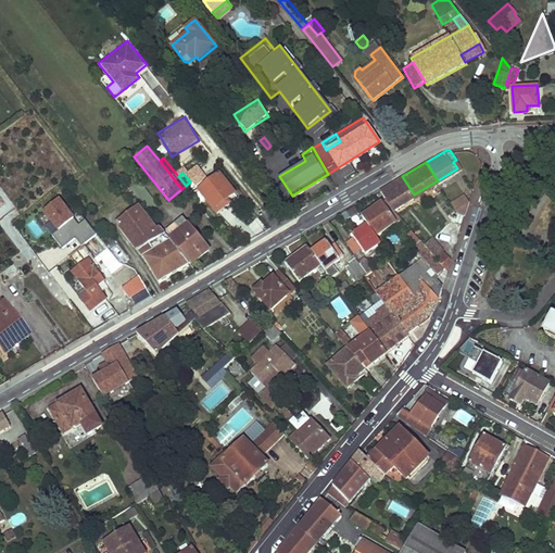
[(199,189),(217,213),(238,197),(219,173),(199,189)]
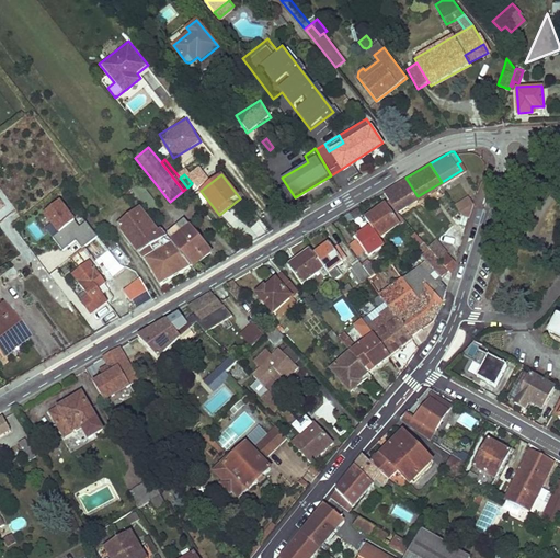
[(388,195),(398,208),(418,196),(406,178),(385,190),(388,195)]
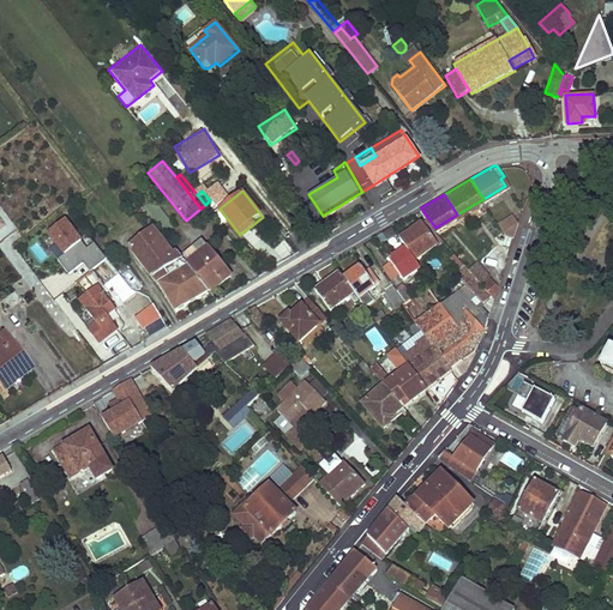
[(500,222),(508,233),(514,235),(520,219),(514,211),(500,222)]
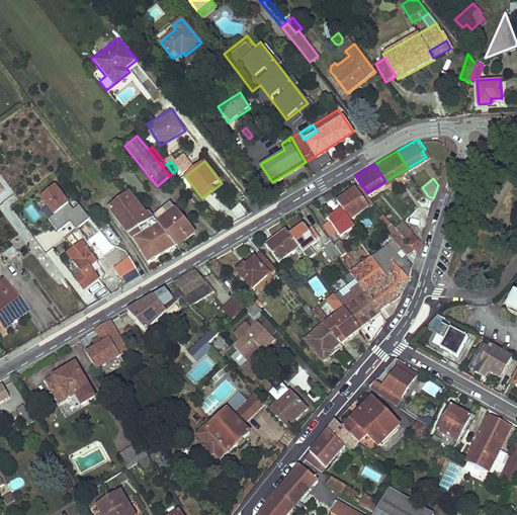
[(344,205),(352,217),(370,204),(369,202),(373,200),(367,192),(358,180),(353,184),(355,186),(338,198),(344,205)]
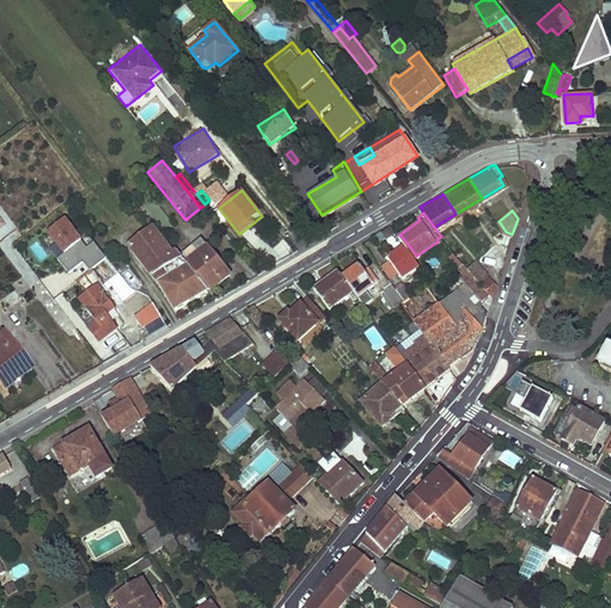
[(107,257),(92,239),(86,245),(65,216),(41,234),(69,271),(84,260),(90,269),(107,257)]
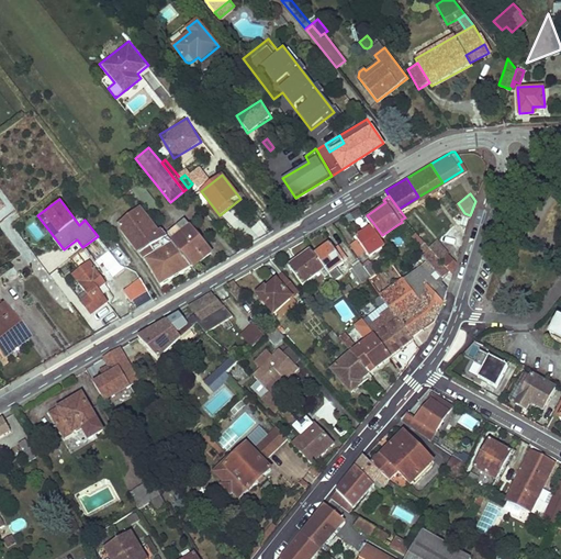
[(350,210),(355,217),(362,212),(358,205),(350,210)]
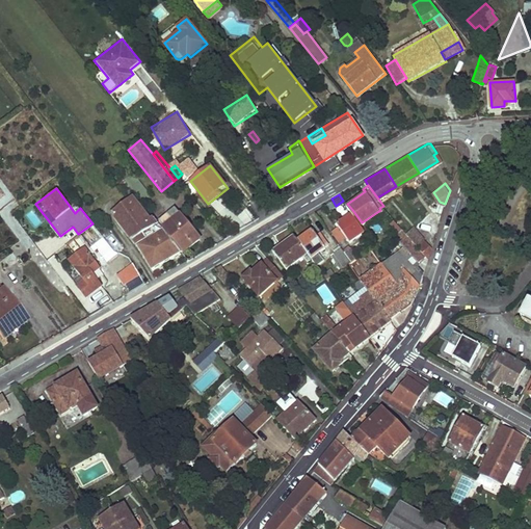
[(113,213),(133,238),(158,221),(155,216),(149,220),(132,199),(113,213)]
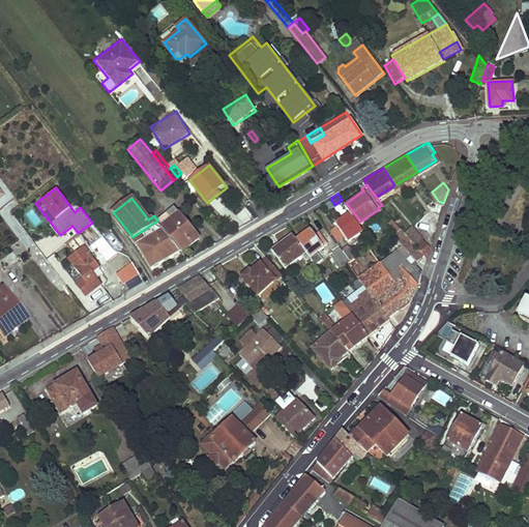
[(163,228),(181,251),(189,244),(187,242),(198,234),(175,206),(158,218),(164,226),(163,228)]
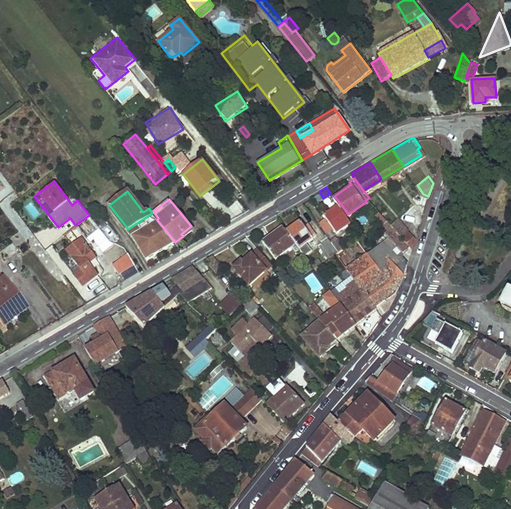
[(334,227),(336,231),(353,220),(348,214),(340,203),(324,214),(326,216),(334,227)]
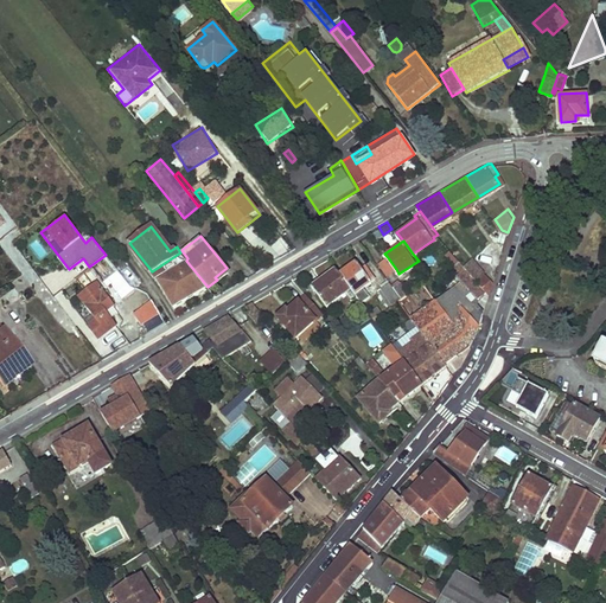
[(17,244),(8,249),(30,286),(39,281),(17,244)]
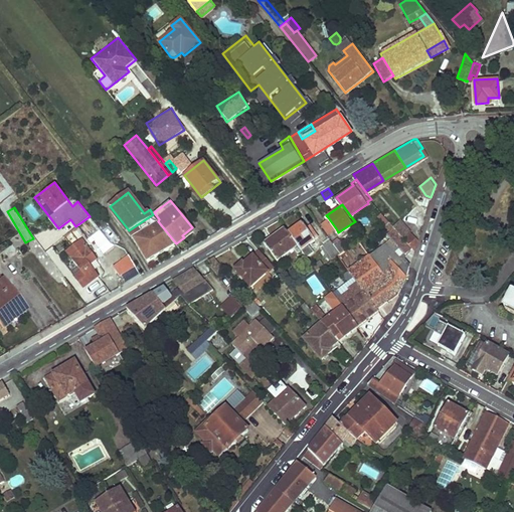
[(380,211),(376,215),(388,229),(392,225),(380,211)]
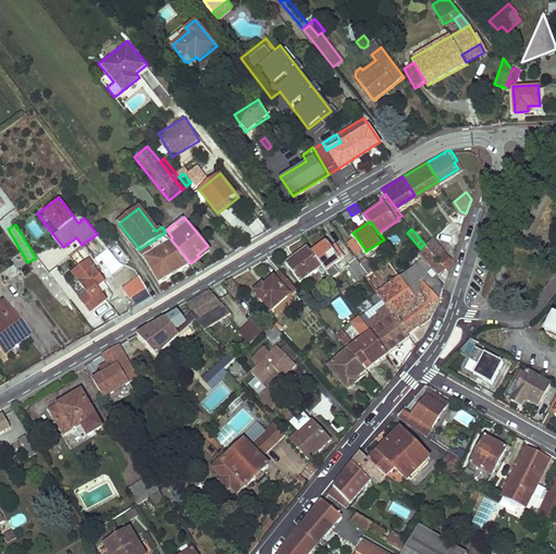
[(145,258),(159,282),(190,263),(171,239),(165,232),(139,249),(145,258)]
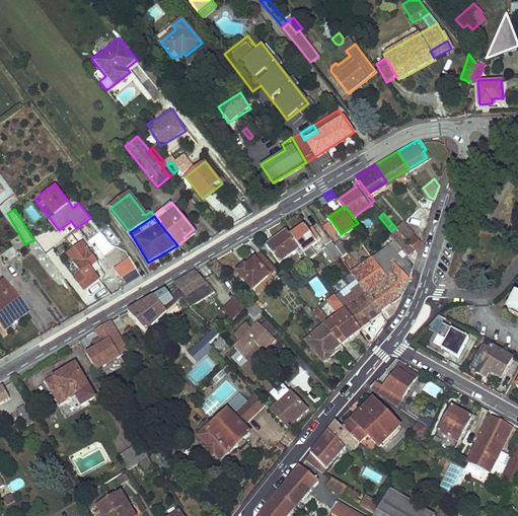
[(339,230),(330,219),(323,223),(331,235),(339,230)]
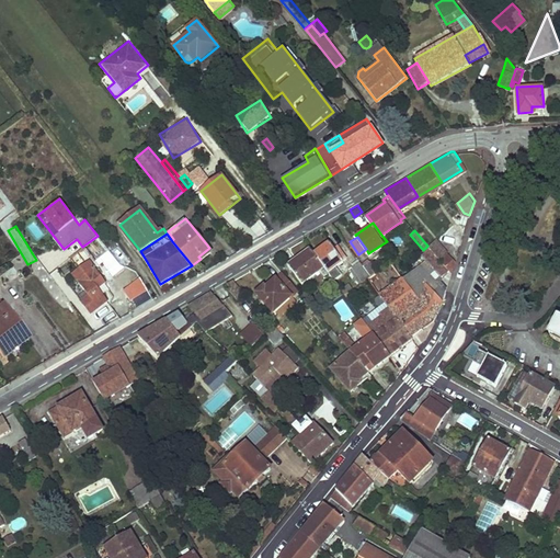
[(436,238),(429,245),(440,258),(447,250),(436,238)]
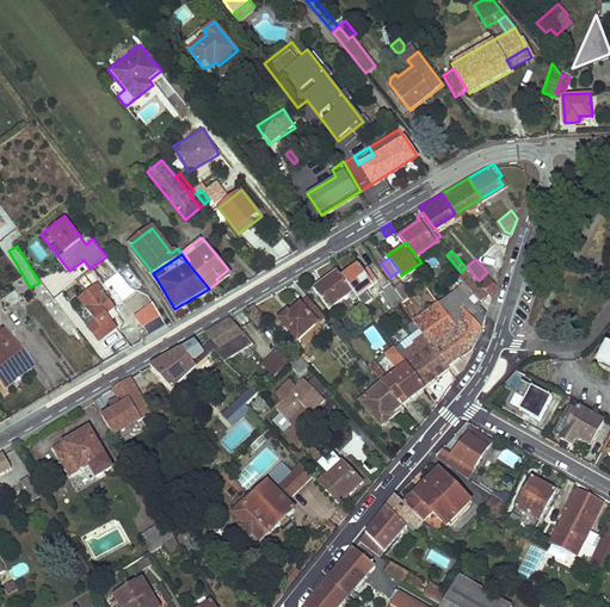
[(377,278),(367,265),(363,268),(359,261),(342,273),(357,295),(363,302),(371,295),(367,287),(374,283),(373,280),(377,278)]
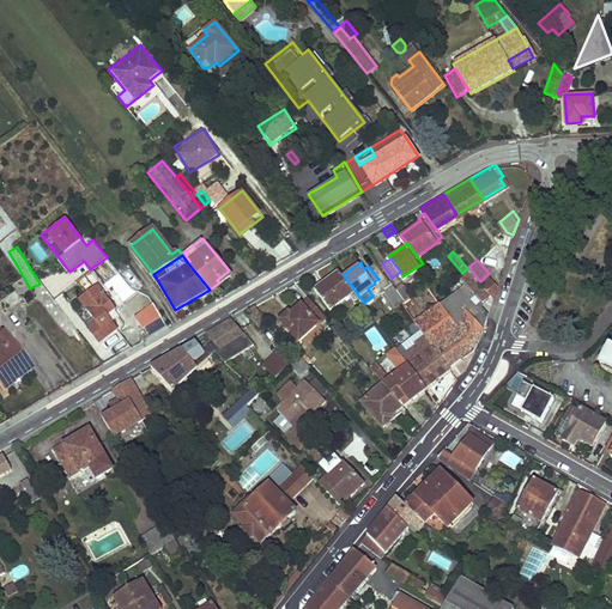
[(137,276),(128,265),(120,270),(128,282),(137,276)]
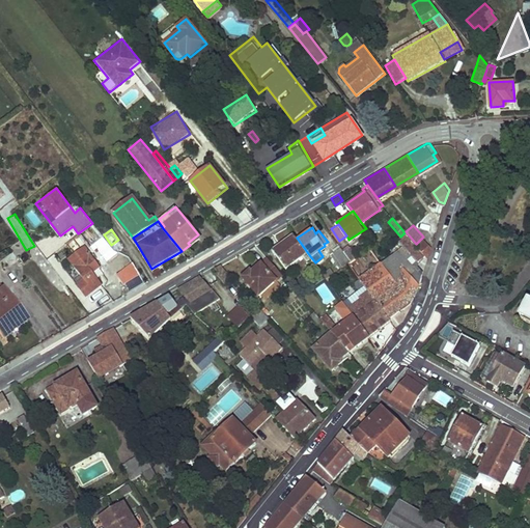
[(405,244),(418,259),(425,253),(416,244),(406,231),(405,232),(400,237),(399,238),(405,244)]
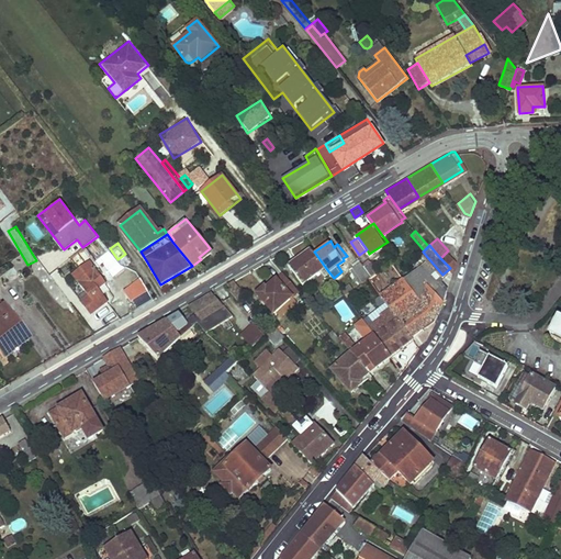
[(290,263),(305,281),(321,268),(325,275),(328,271),(314,252),(312,247),(290,263)]
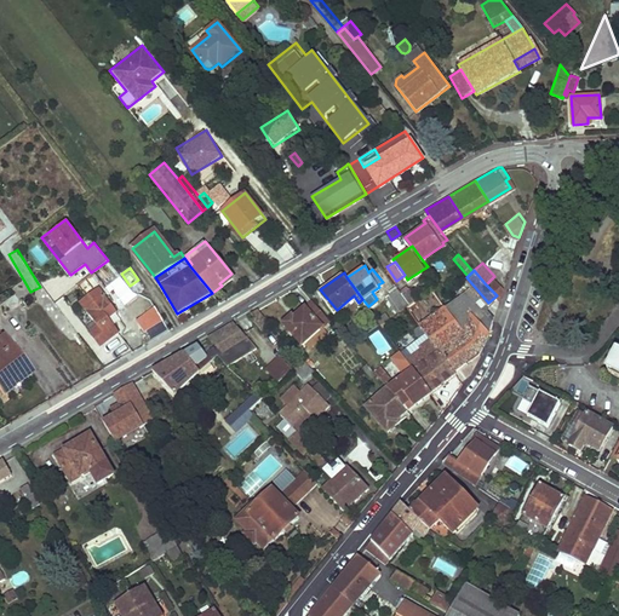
[(486,285),(497,295),(499,299),(504,287),(494,276),(486,285)]
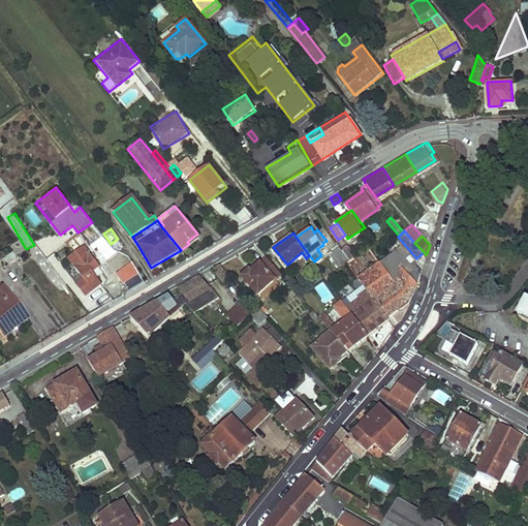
[(331,247),(327,241),(322,243),(323,245),(317,249),(321,255),(332,248),(331,247)]
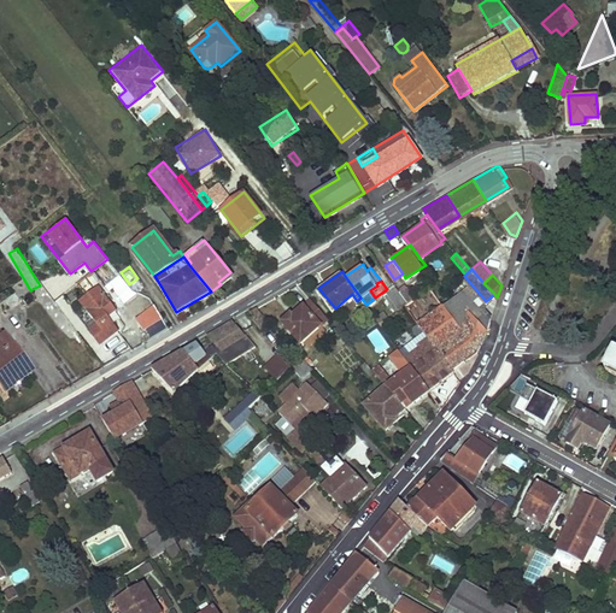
[(399,289),(408,300),(415,295),(406,283),(399,289)]
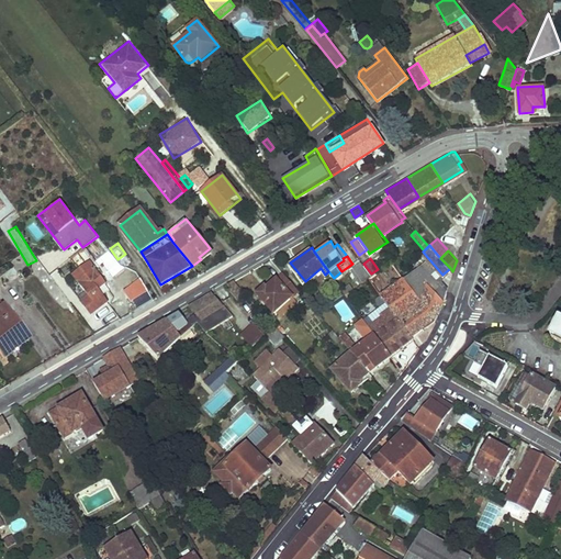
[(424,263),(440,280),(442,275),(428,258),(424,263)]
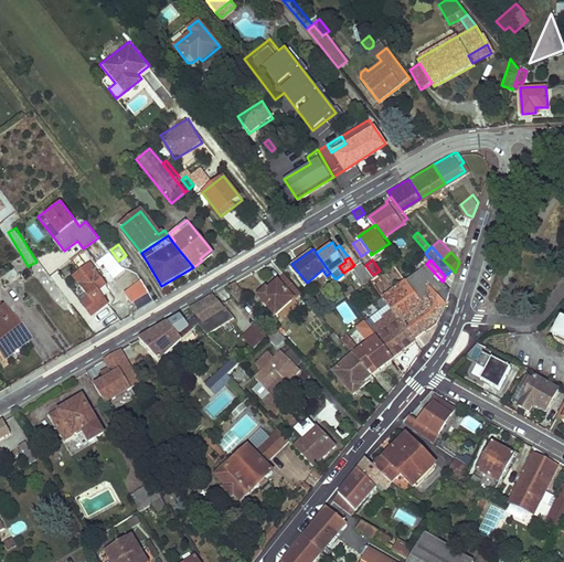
[(72,275),(88,296),(81,303),(92,315),(108,301),(98,288),(106,283),(88,261),(72,275)]
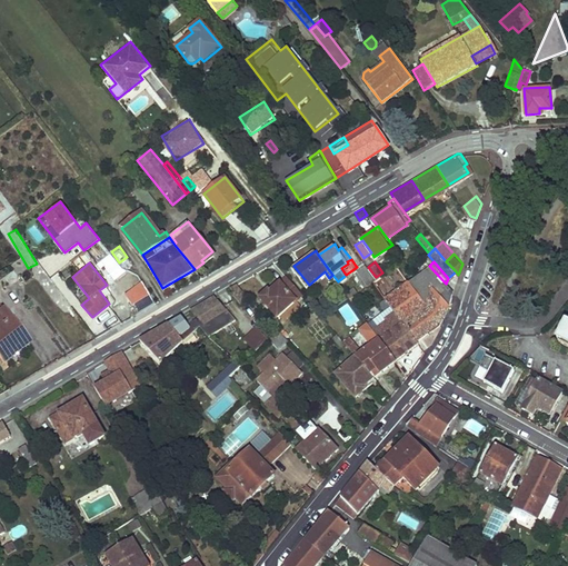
[(352,272),(359,280),(365,277),(369,283),(376,277),(368,267),(366,262),(352,272)]
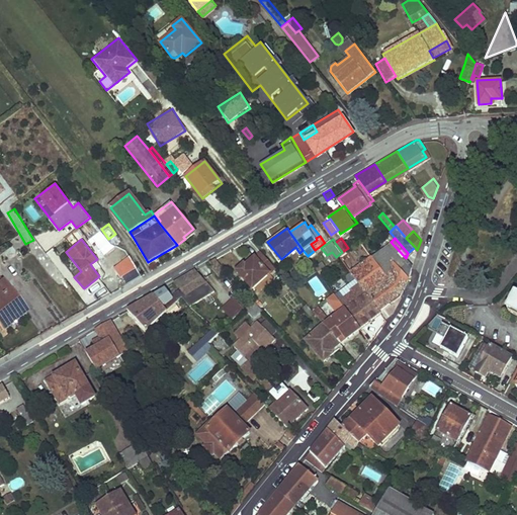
[(340,299),(360,327),(381,312),(379,309),(401,292),(409,277),(408,276),(412,264),(406,258),(391,242),(382,248),(381,247),(352,271),(355,276),(361,284),(340,299)]
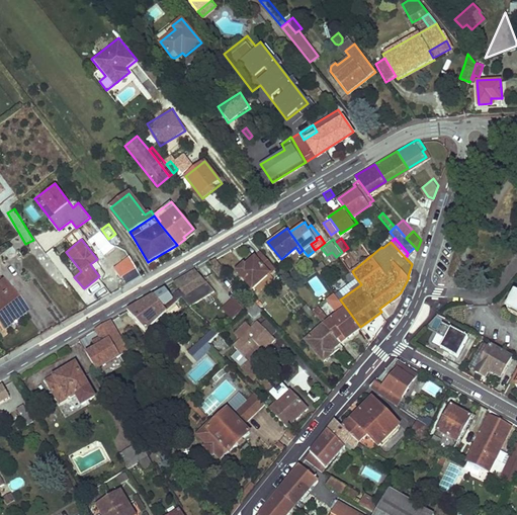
[(28,253),(40,264),(49,255),(36,244),(28,253)]
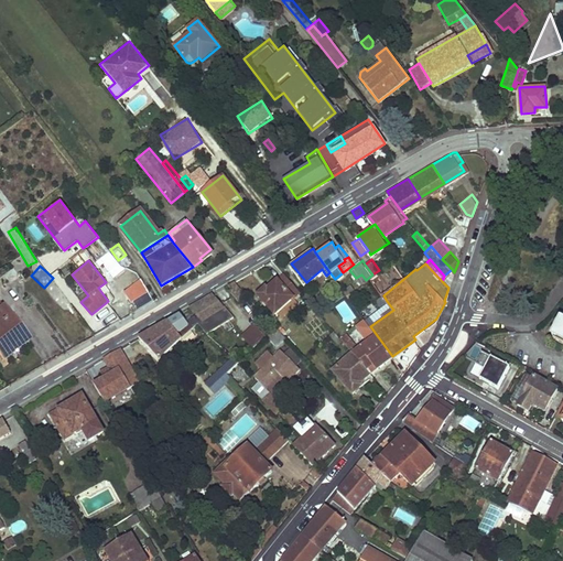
[(394,266),(389,270),(396,280),(401,276),(394,266)]
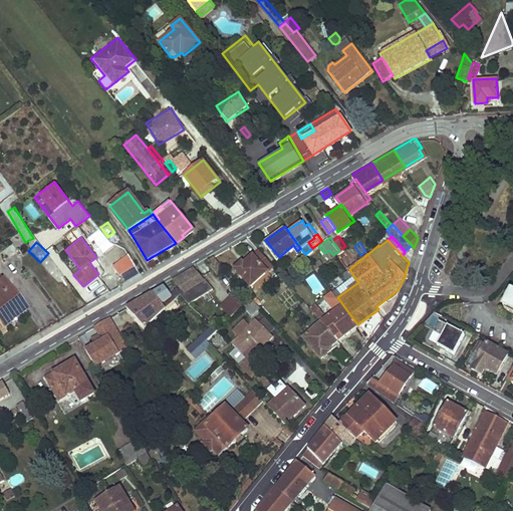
[(106,250),(120,271),(134,263),(123,248),(116,244),(106,250)]
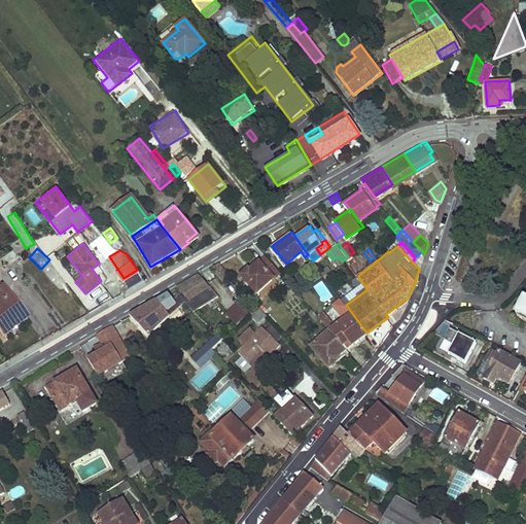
[(241,273),(256,290),(280,270),(266,254),(250,268),(249,266),(241,273)]
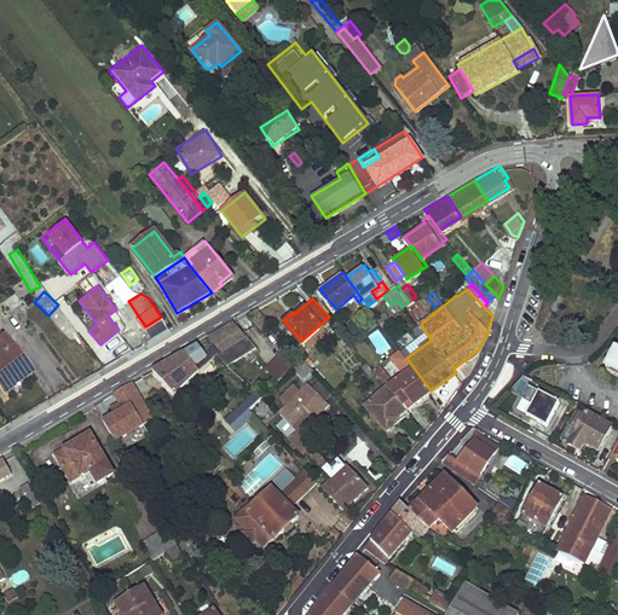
[(252,317),(261,328),(270,320),(258,306),(252,309),(255,314),(252,317)]
